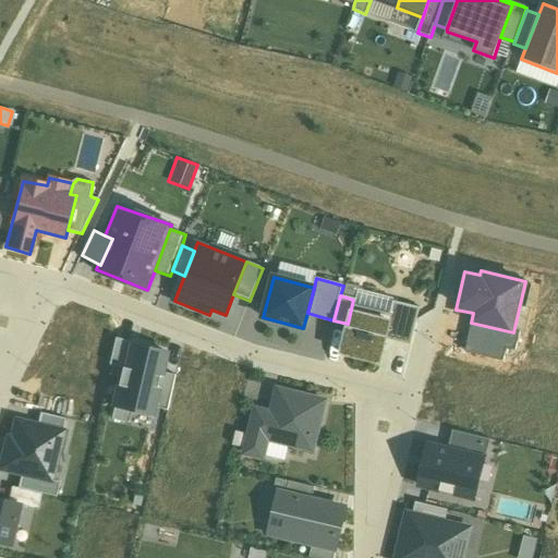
[(420,307),(393,301),(390,314),(392,315),(386,340),(410,346),(420,307)]
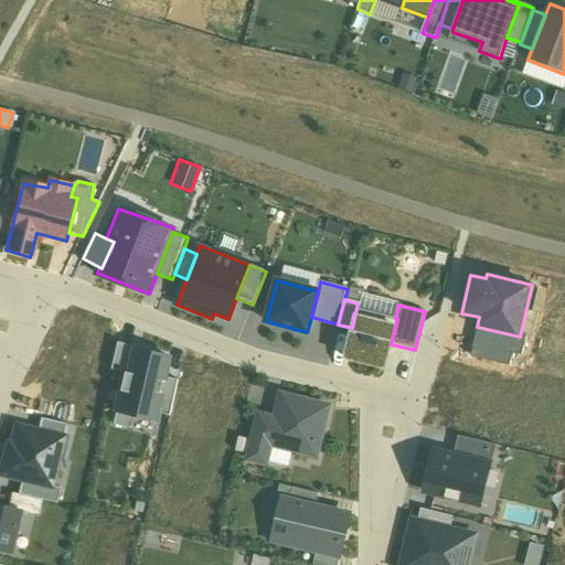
[(391,344),(397,319),(395,318),(356,308),(352,328),(344,358),(384,369),(391,344)]
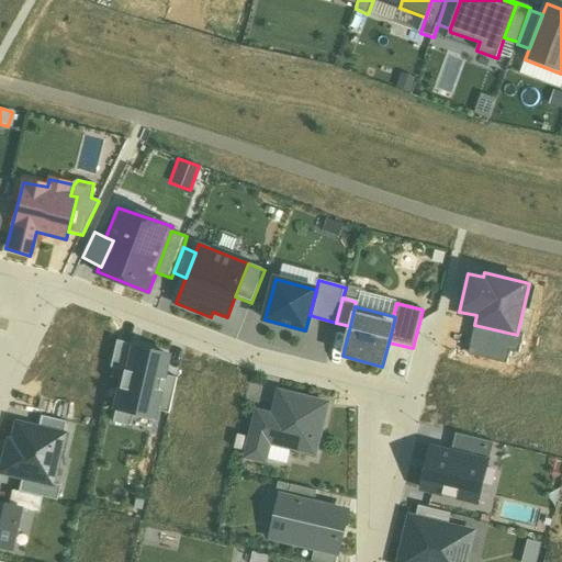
[(517,335),(474,325),(467,356),(506,364),(510,350),(519,352),(524,337),(517,335)]
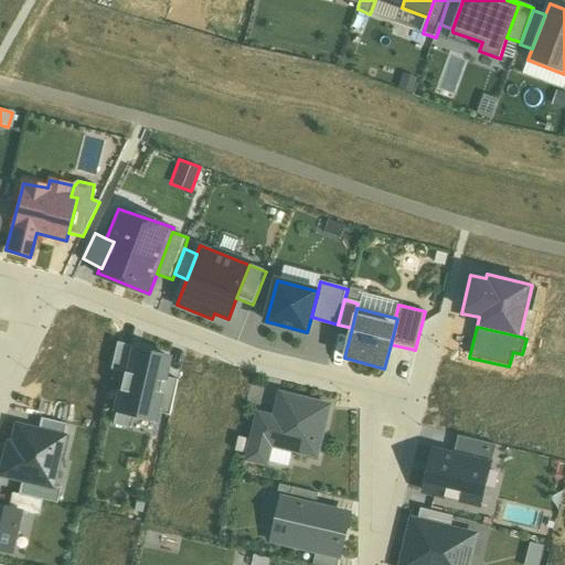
[(113,369),(126,372),(130,373),(136,350),(137,345),(119,342),(113,369)]
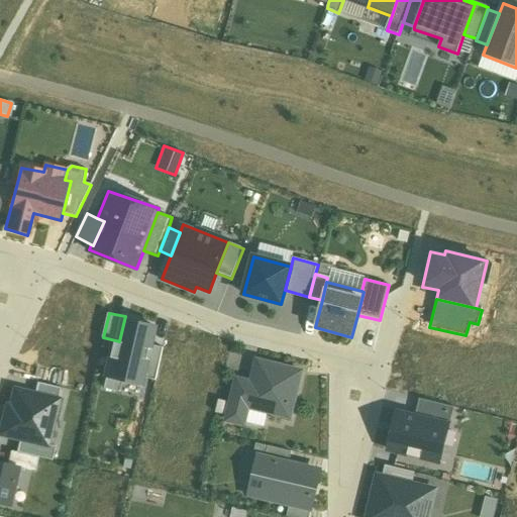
[(115,340),(107,374),(123,378),(122,382),(141,387),(143,377),(150,344),(154,327),(124,320),(119,341),(115,340)]
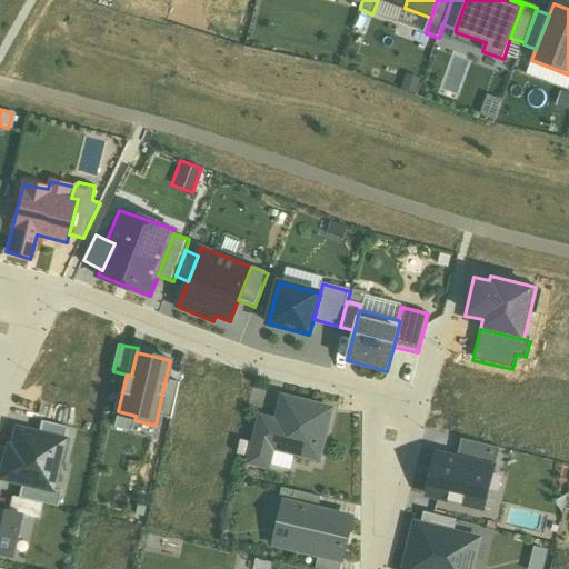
[(116,361),(101,358),(93,389),(108,392),(116,361)]
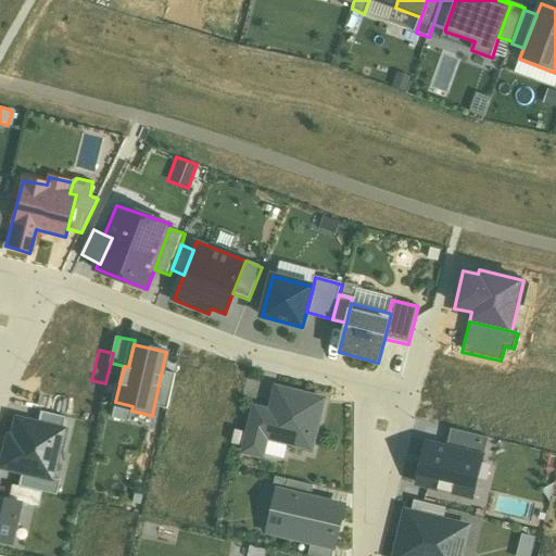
[(176,374),(162,370),(154,405),(168,408),(176,374)]
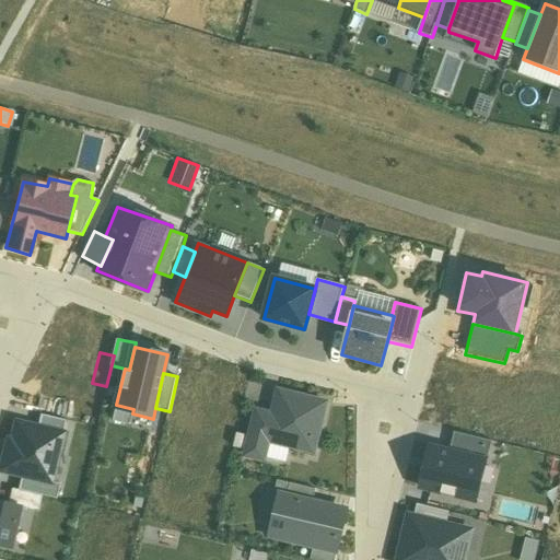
[(258,410),(247,455),(265,459),(269,441),(315,452),(327,404),(279,393),(273,413),(258,410)]
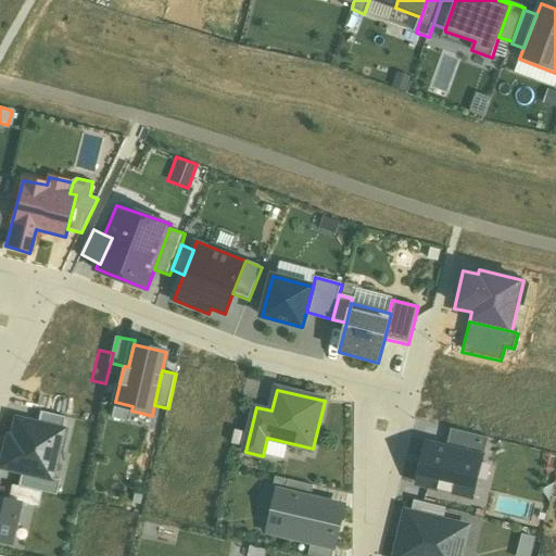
[(40,412),(37,425),(62,430),(64,417),(40,412)]
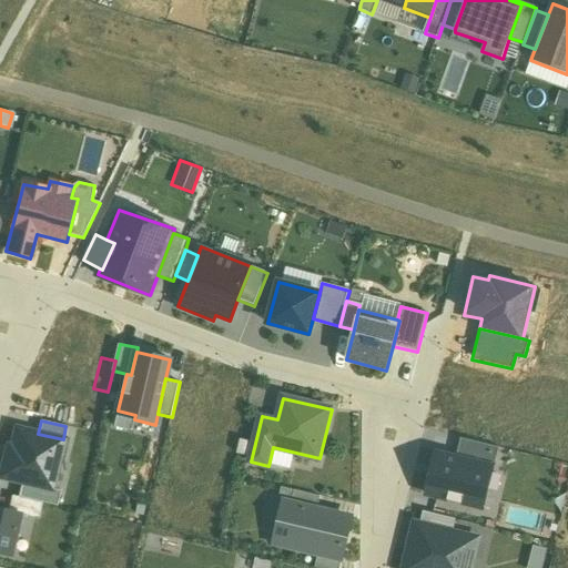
[(21,484),(52,490),(63,439),(38,434),(16,429),(9,459),(4,458),(0,479),(21,484)]
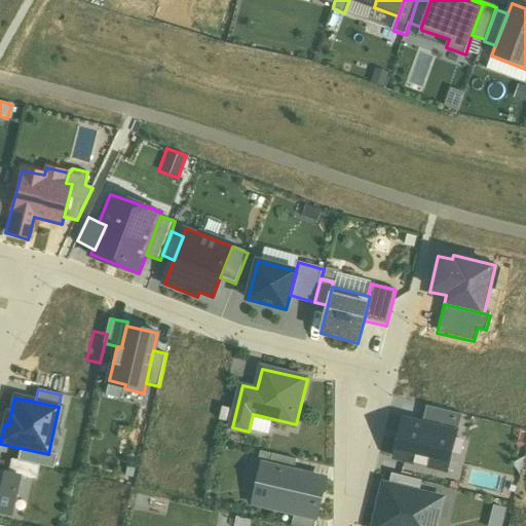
[(460,414),(427,406),(422,422),(456,431),(460,414)]
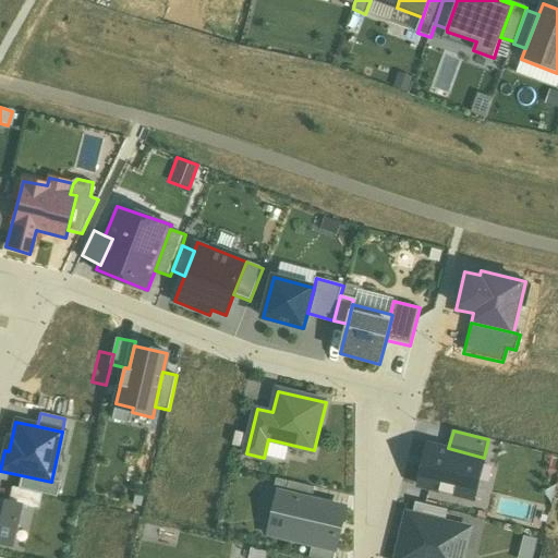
[(484,458),(448,448),(429,444),(419,486),(473,500),(484,458)]
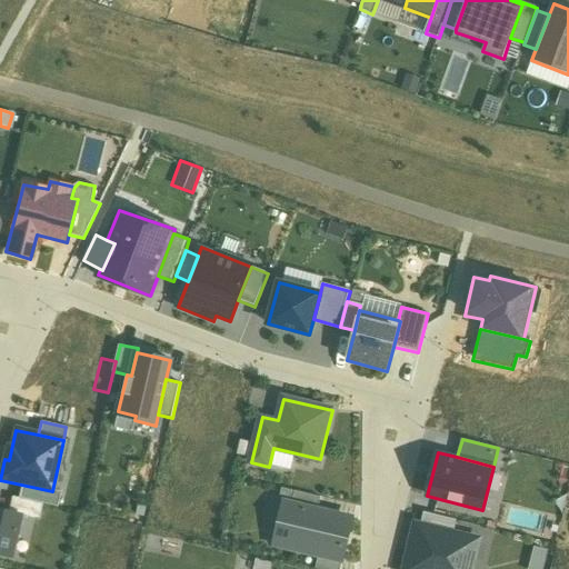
[(21,485),(18,499),(43,505),(57,508),(60,492),(52,491),(21,485)]
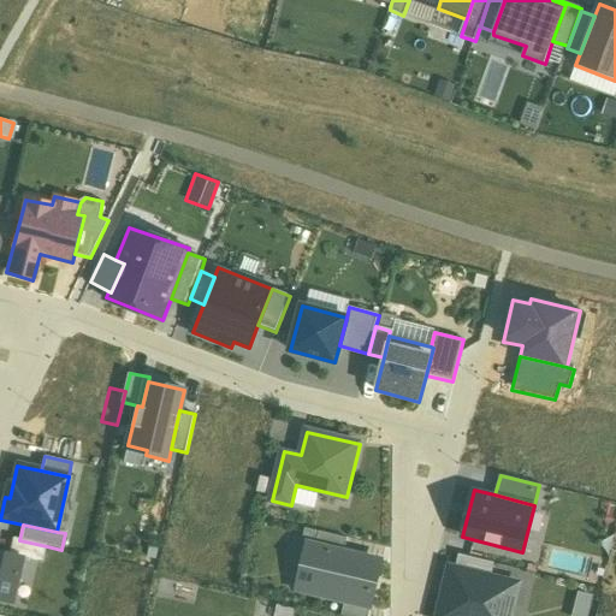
[(308,544),(344,554),(348,540),(307,529),(303,543),(308,544)]
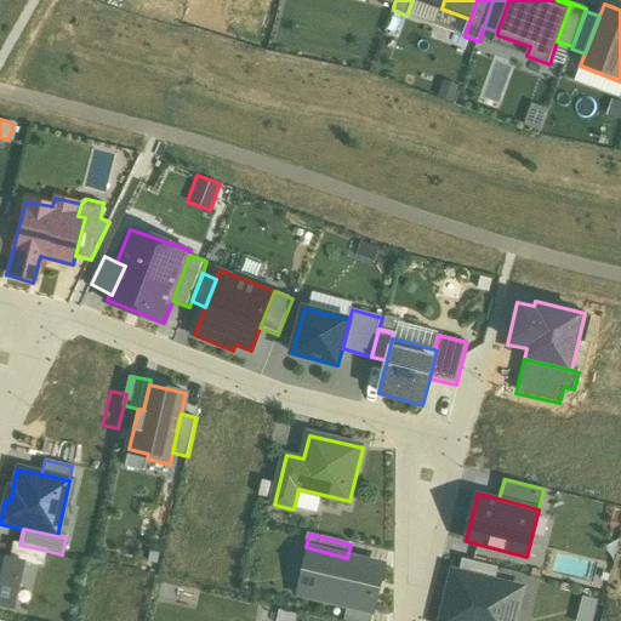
[(12,543),(9,559),(20,563),(44,568),(47,551),(20,545),(12,543)]
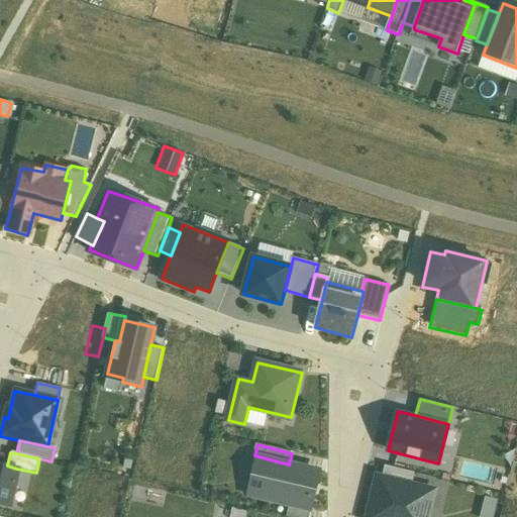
[(259,456),(249,495),(290,505),(311,511),(321,473),(289,464),(259,456)]
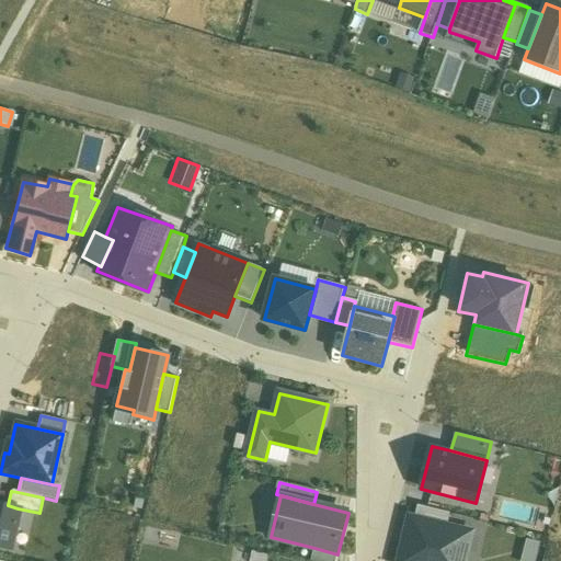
[(0,503),(0,547),(8,550),(18,508),(8,505),(0,503)]
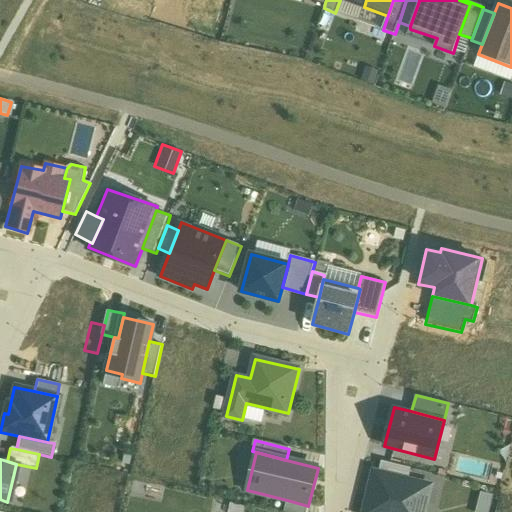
[(364,511),(423,511),(430,486),(408,481),(411,468),(381,461),(378,473),(373,472),(364,511)]
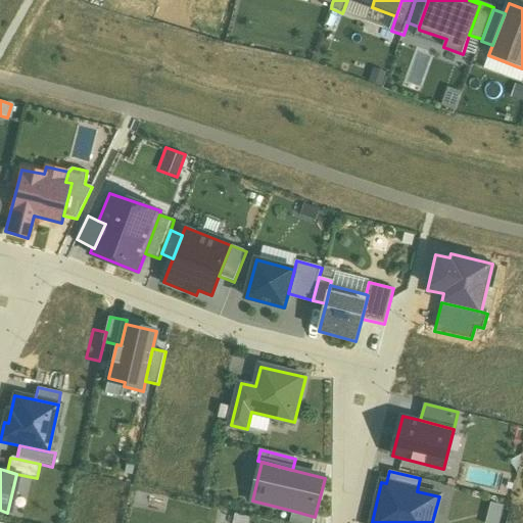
[(136,494),(135,502),(165,507),(167,498),(136,494)]
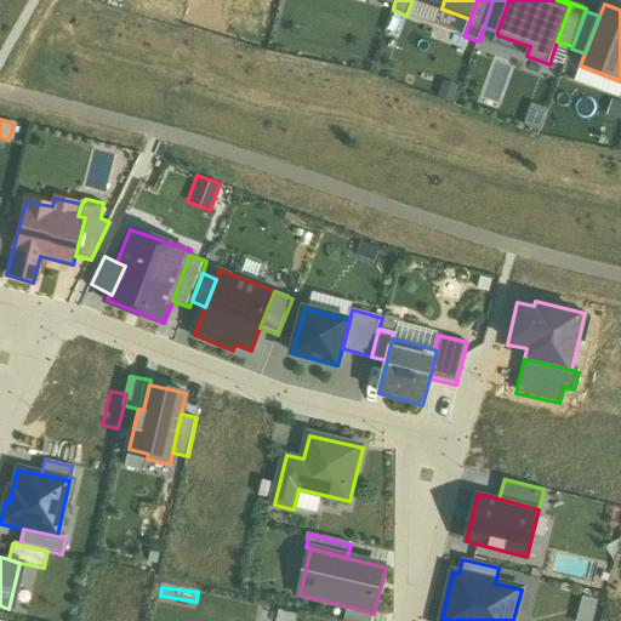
[(580,594),(574,620),(590,620),(596,599),(580,594)]
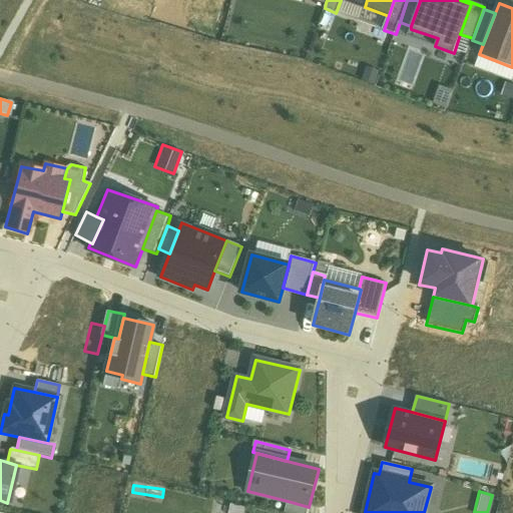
[(285,512),(307,512),(309,507),(288,501),(285,512)]
